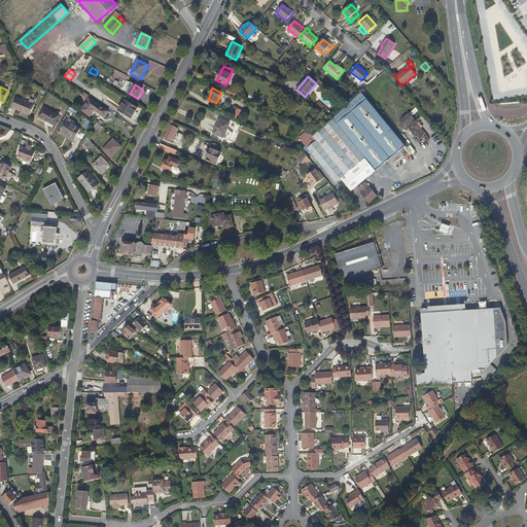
[(322,93),(318,98),(330,107),(335,102),(322,93)]
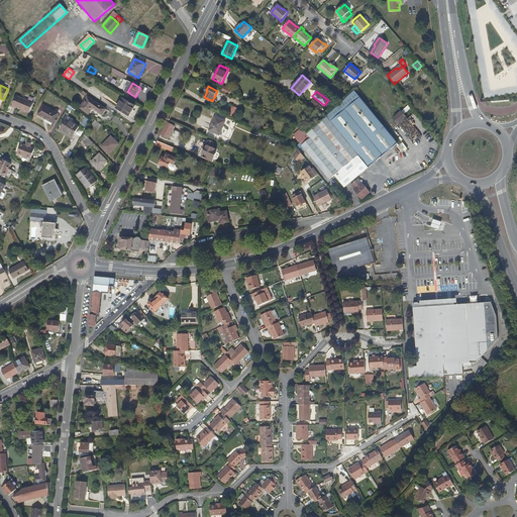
[(353,92),(332,110),(333,111),(325,118),(318,124),(360,175),(397,143),(353,92)]
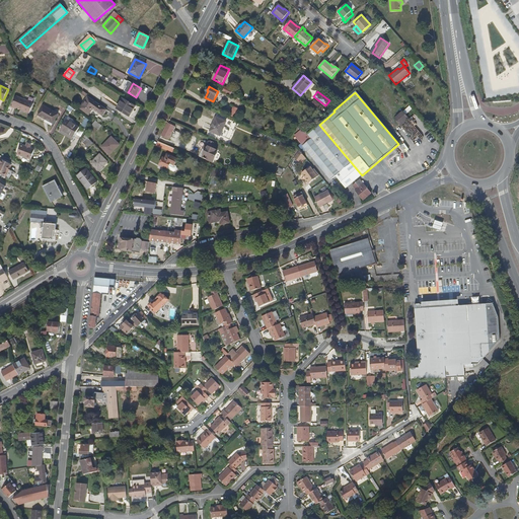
[(16,109),(16,108),(29,114),(33,103),(16,96),(12,107),(16,109)]
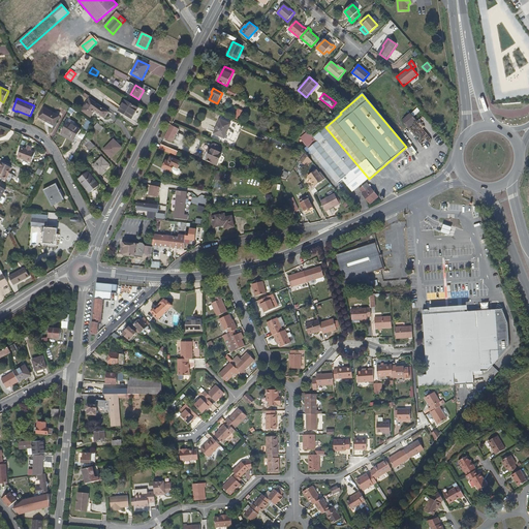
[(91,117),(94,112),(104,118),(109,112),(89,99),(82,111),(91,117)]
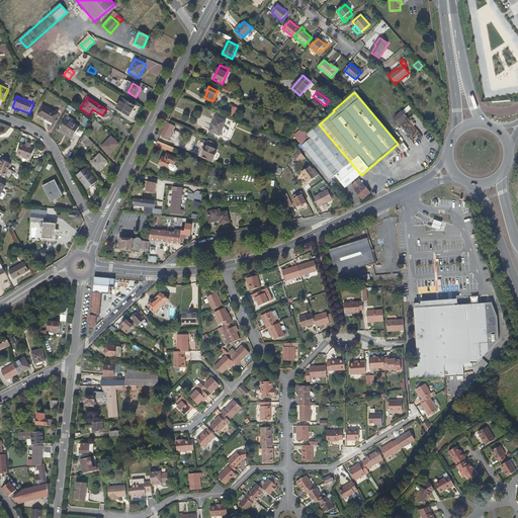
[(136,106),(122,98),(116,108),(130,116),(136,106)]
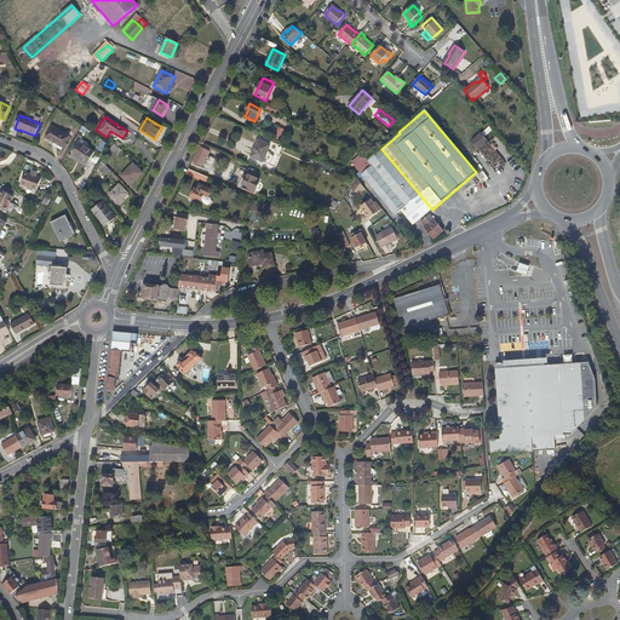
[(45,138),(55,143),(53,145),(62,150),(70,136),(52,126),(45,138)]
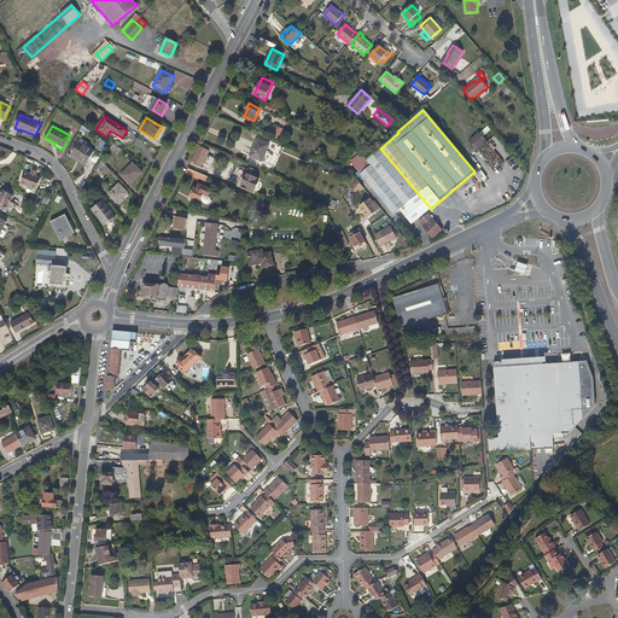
[(471,141),(478,150),(483,145),(482,144),(485,140),(479,134),(471,141)]
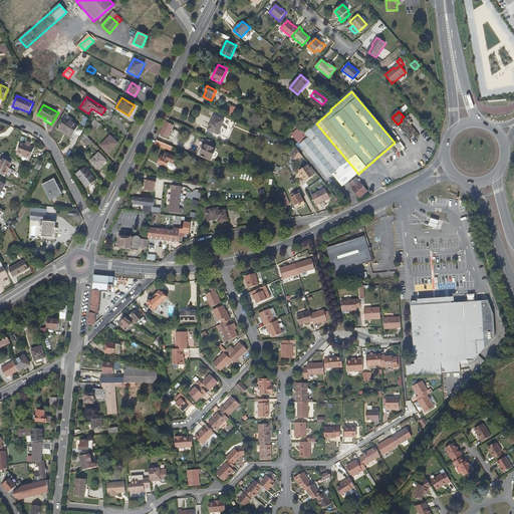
[(215,115),(208,130),(219,135),(225,120),(215,115)]
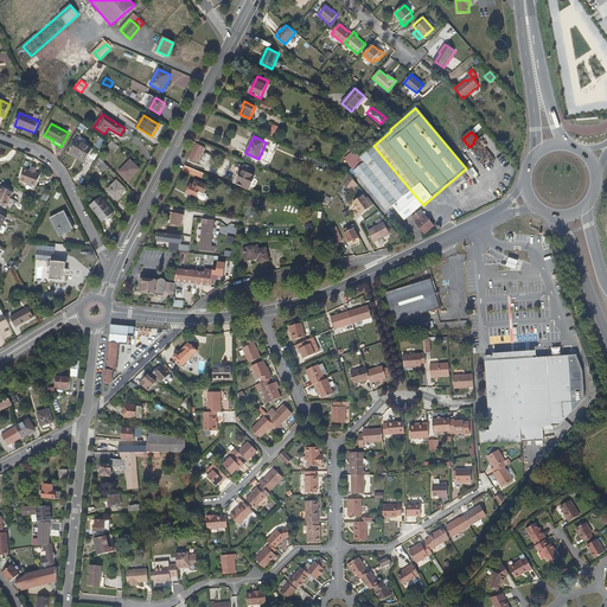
[(78,140),(71,152),(85,161),(93,149),(78,140)]
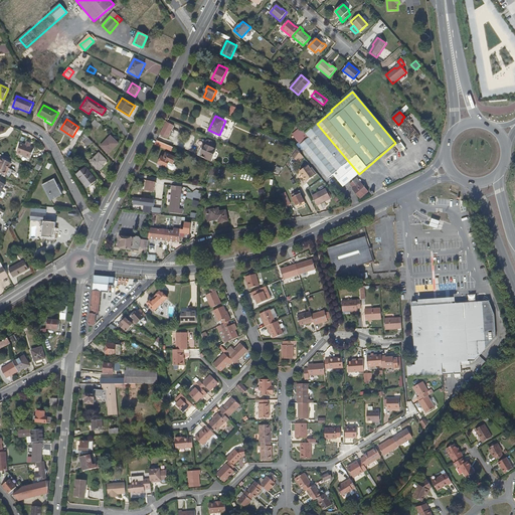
[(98,130),(101,125),(95,120),(92,125),(98,130)]
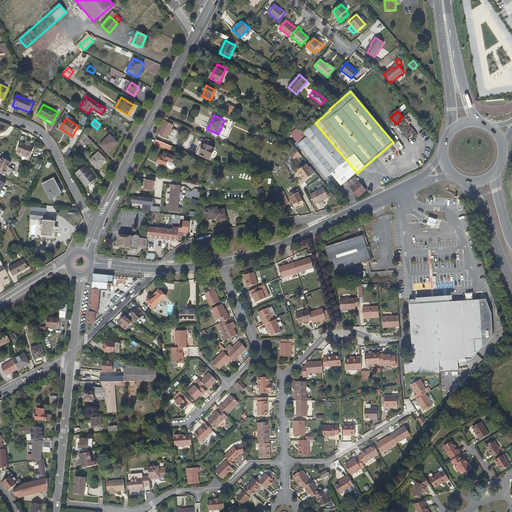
[(167,138),(174,124),(165,120),(159,134),(167,138)]
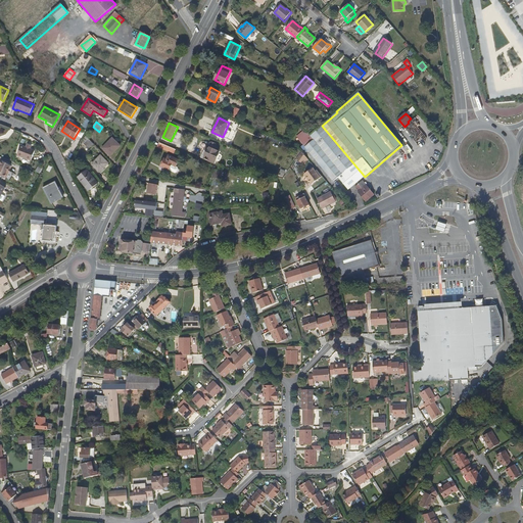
[(322,126),(311,135),(310,136),(301,143),(306,149),(324,171),(323,172),(326,177),(328,175),(333,182),(338,178),(348,190),(365,177),(322,126)]
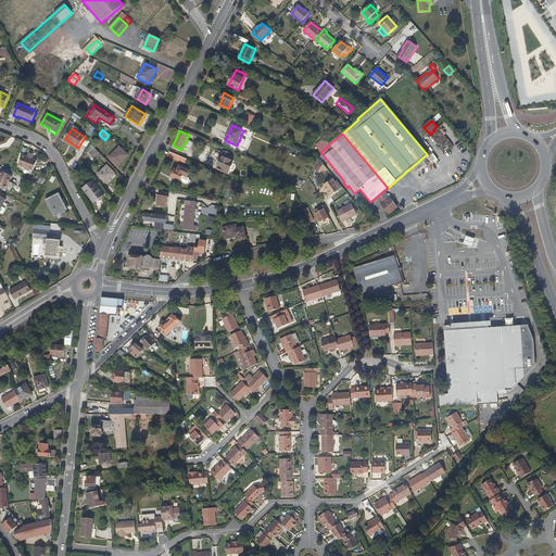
[(315,147),(320,152),(329,144),(325,138),(315,147)]
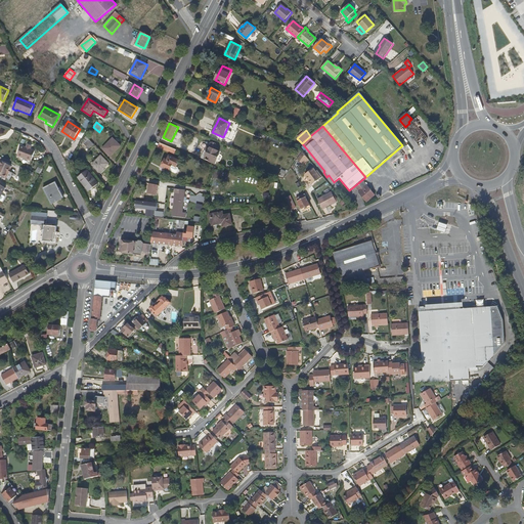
[(74,139),(61,131),(59,134),(73,141),(74,139)]
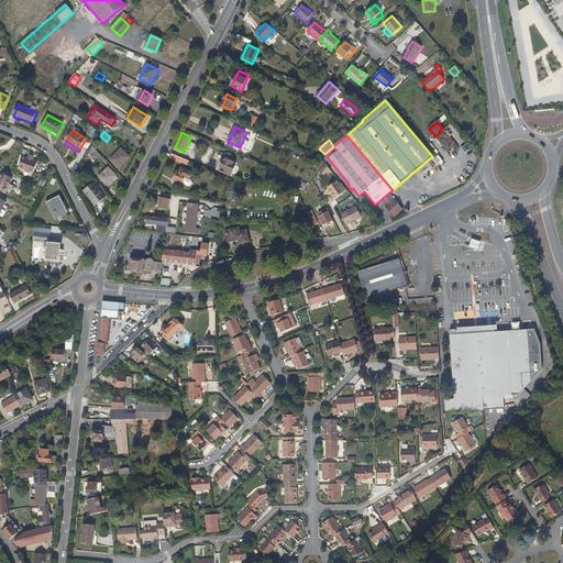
[(96,161),(101,155),(94,147),(89,153),(96,161)]
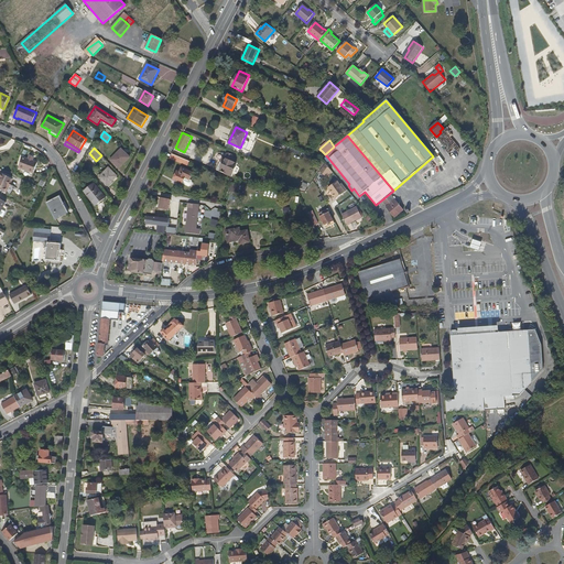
[(121,149),(110,160),(119,169),(130,158),(121,149)]
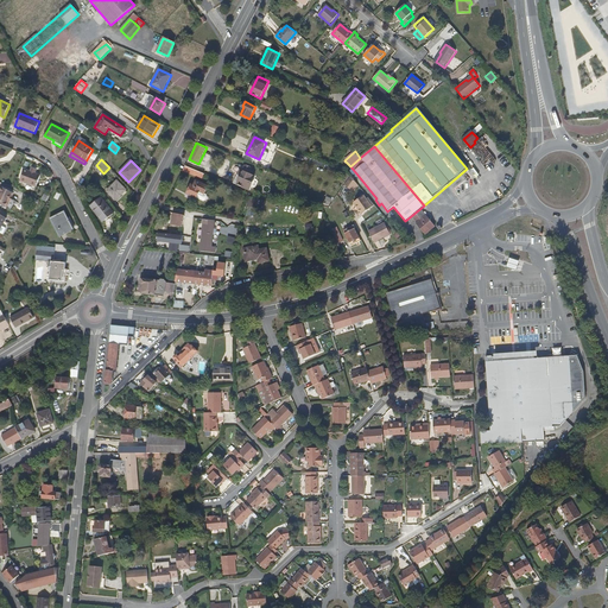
[(242,171),(240,171),(238,175),(240,175),(236,185),(246,189),(251,190),(251,188),(254,179),(252,179),(253,176),(248,173),(251,169),(248,169),(249,168),(246,165),(246,168),(244,166),(242,171)]
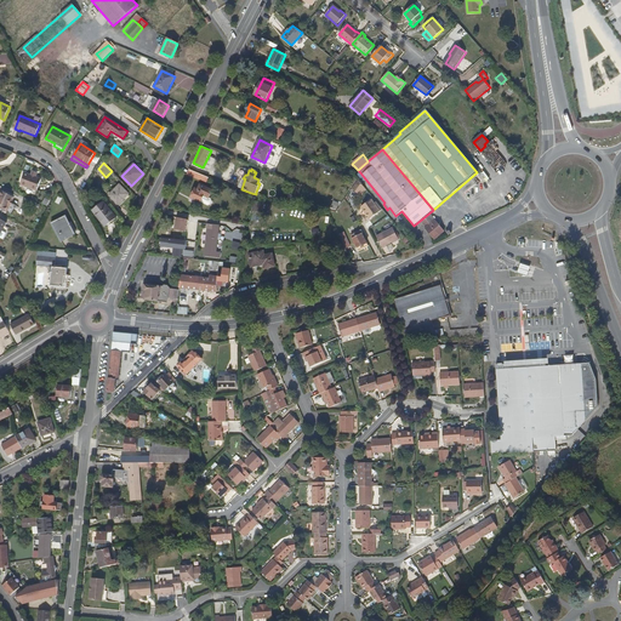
[(205,176),(199,174),(189,170),(187,174),(187,175),(203,181),(205,176)]
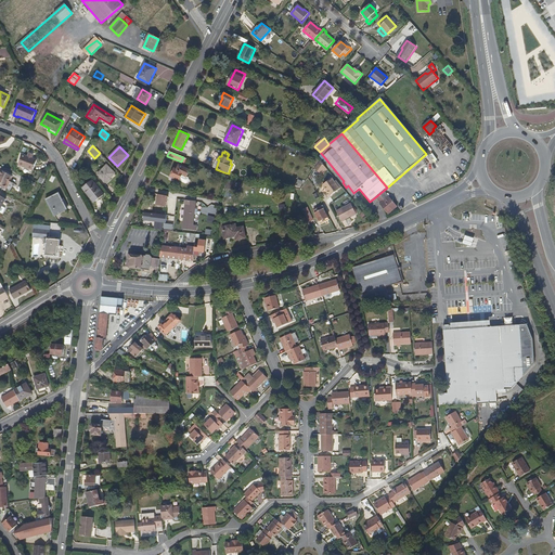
[(37,159),(23,155),(18,165),(34,170),(37,159)]
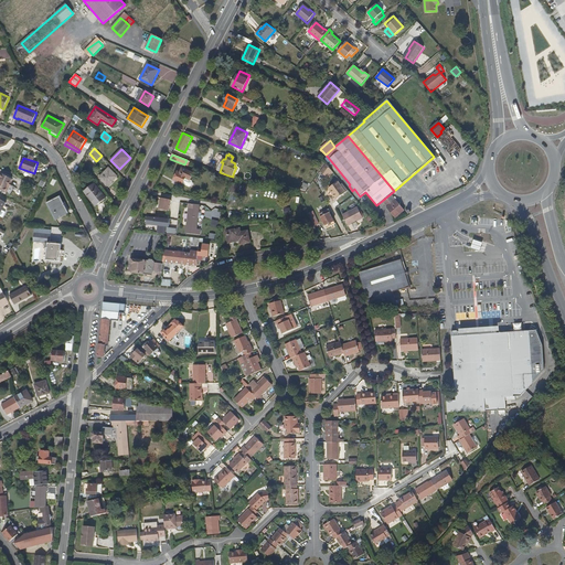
[(324,162),(319,171),(327,176),(331,169),(324,162)]
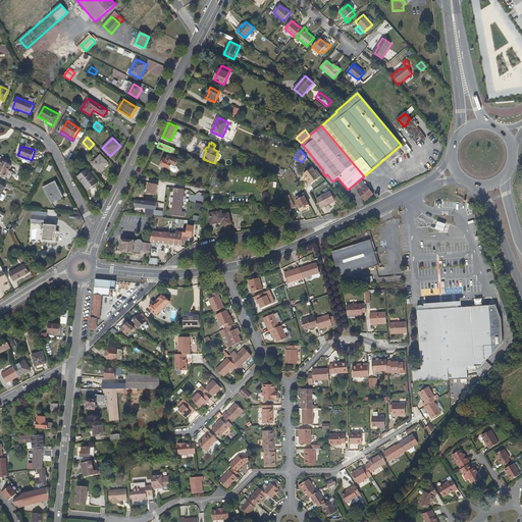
[(395,153),(386,159),(389,162),(397,155),(395,153)]
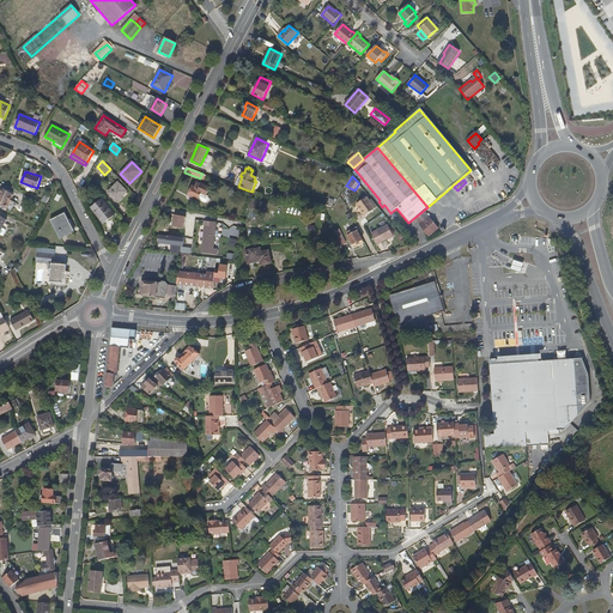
[(119,182),(108,193),(117,202),(127,192),(119,182)]
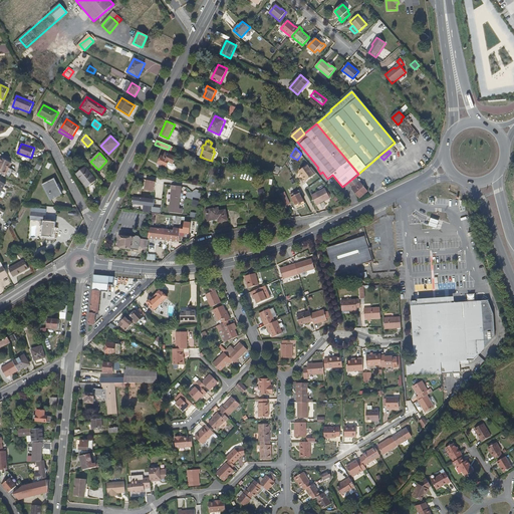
[(164,158),(162,157),(159,164),(167,168),(169,162),(173,164),(176,158),(166,153),(164,158)]
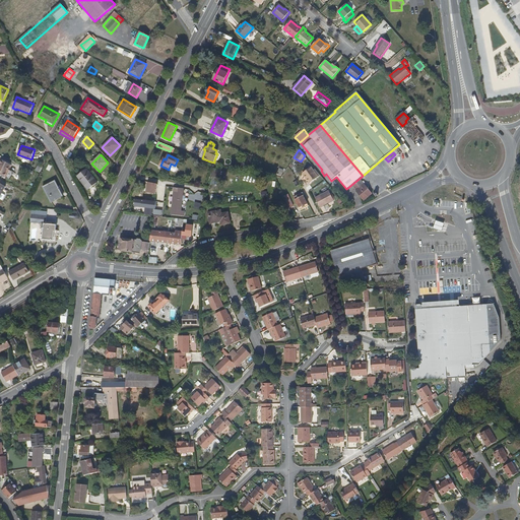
[(0,165),(0,175),(6,178),(10,170),(9,170),(11,166),(3,160),(0,165)]
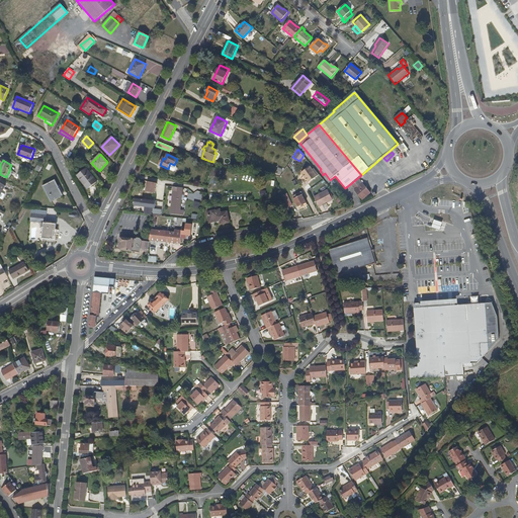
[(221,167),(212,166),(210,176),(219,177),(221,167)]
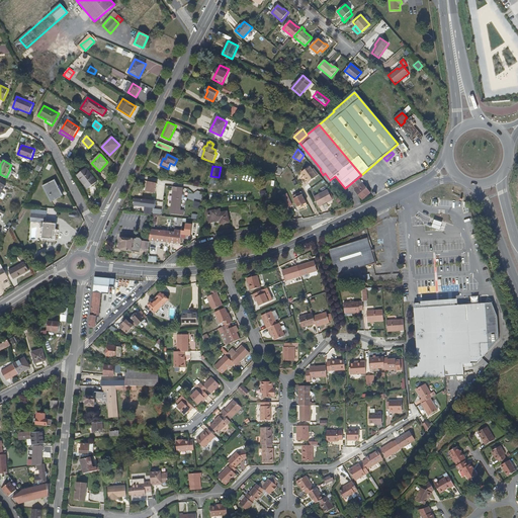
[(86,169),(78,176),(88,189),(97,182),(86,169)]
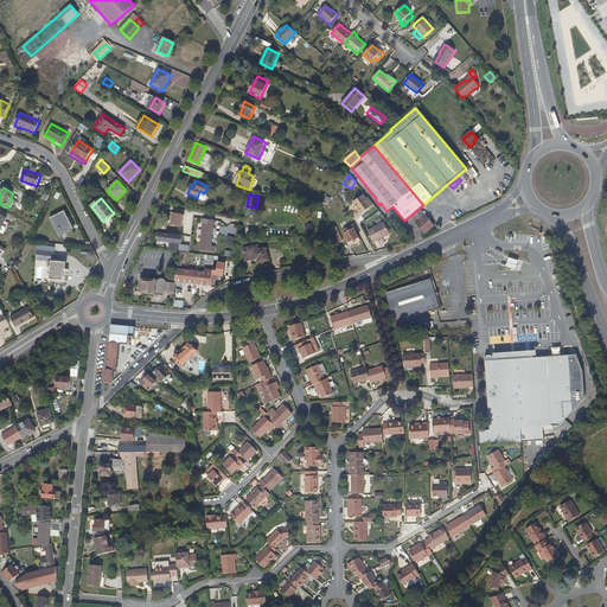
[(370,204),(366,198),(364,200),(362,198),(355,204),(362,215),(370,208),(369,205),(370,204)]
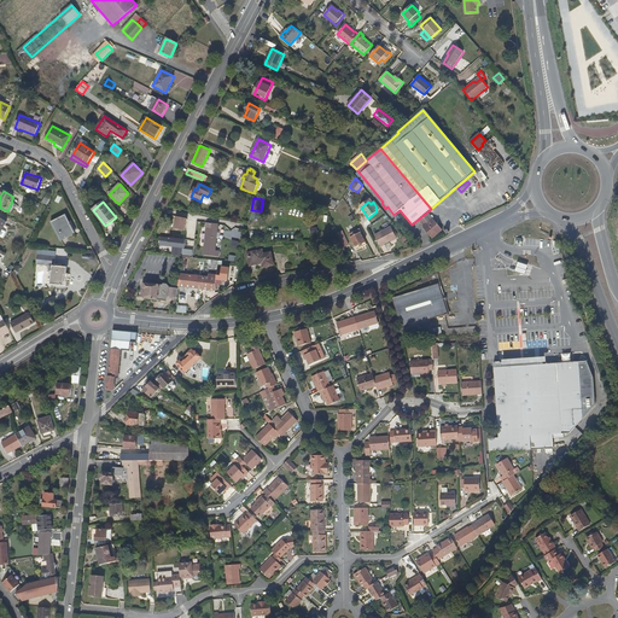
[(479,210),(474,202),(459,209),(462,219),(479,210)]
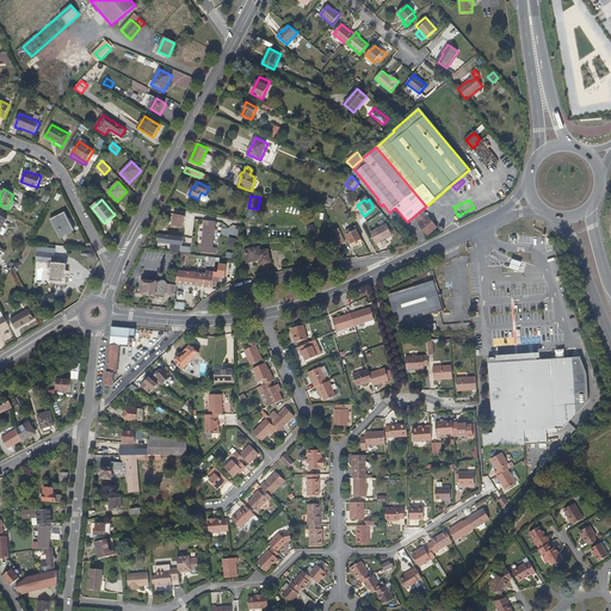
[(419,224),(427,235),(437,227),(424,211),(415,218),(419,223),(419,224)]
